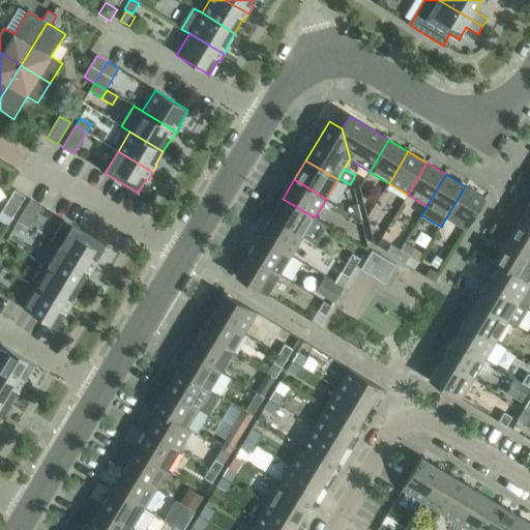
[(466,230),(486,198),(465,186),(446,217),(466,230)]
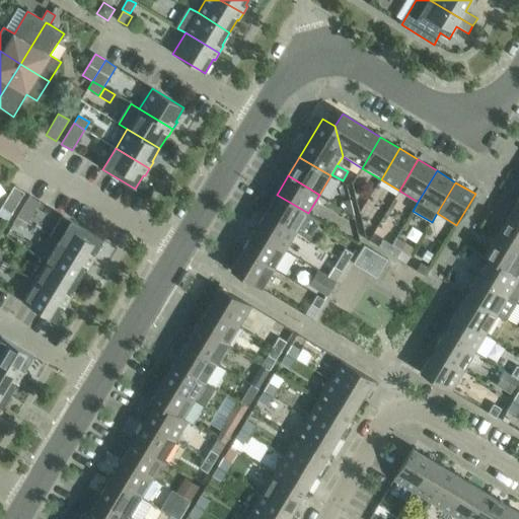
[(14,187),(2,208),(12,214),(24,193),(14,187)]
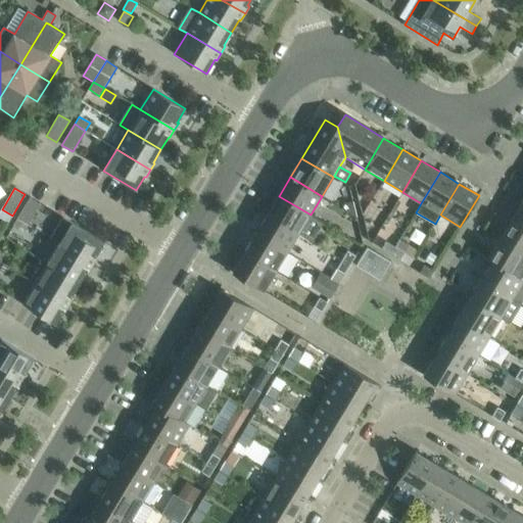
[(311,215),(279,196),(268,215),(298,234),(311,215)]
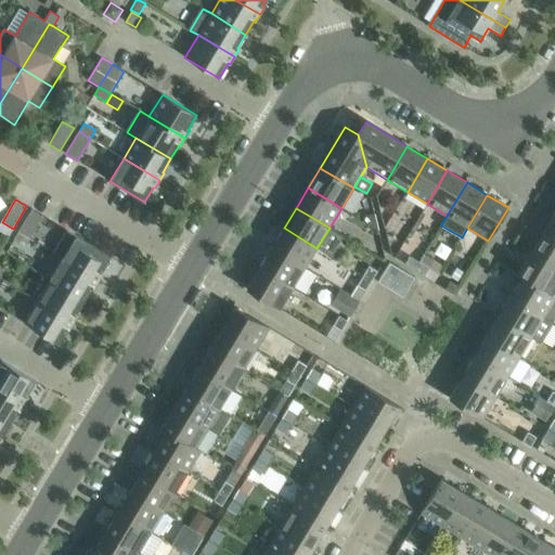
[(43,217),(33,209),(18,232),(29,239),(43,217)]
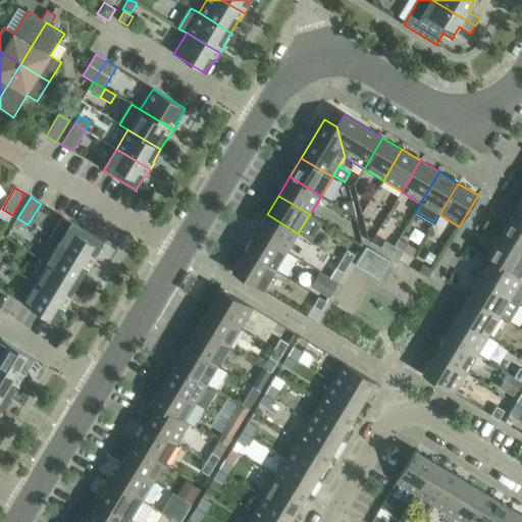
[(510,219),(521,226),(521,200),(521,201),(510,219)]
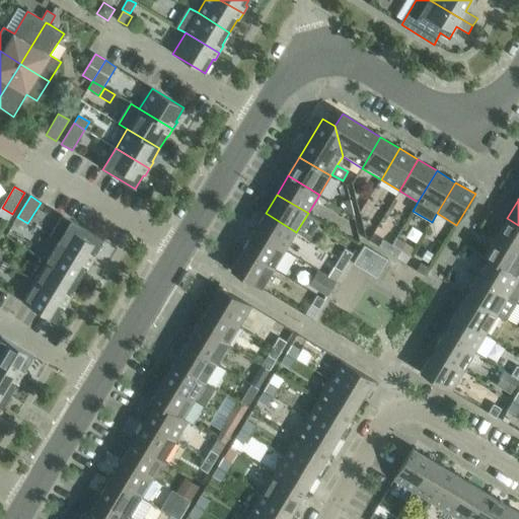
[(296,232),(266,213),(253,231),(285,250),(296,232)]
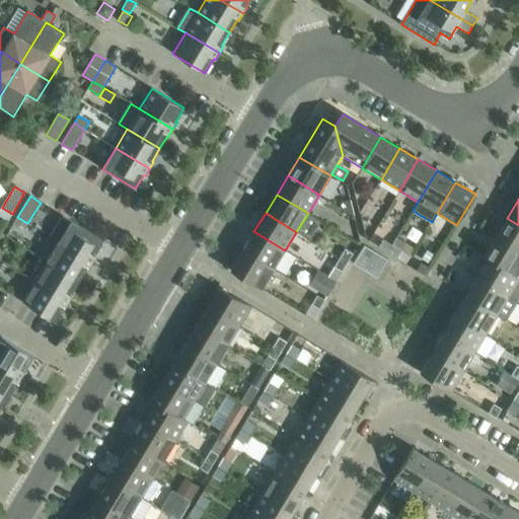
[(97,254),(95,254),(103,240),(63,216),(51,236),(59,241),(92,262),(97,254)]
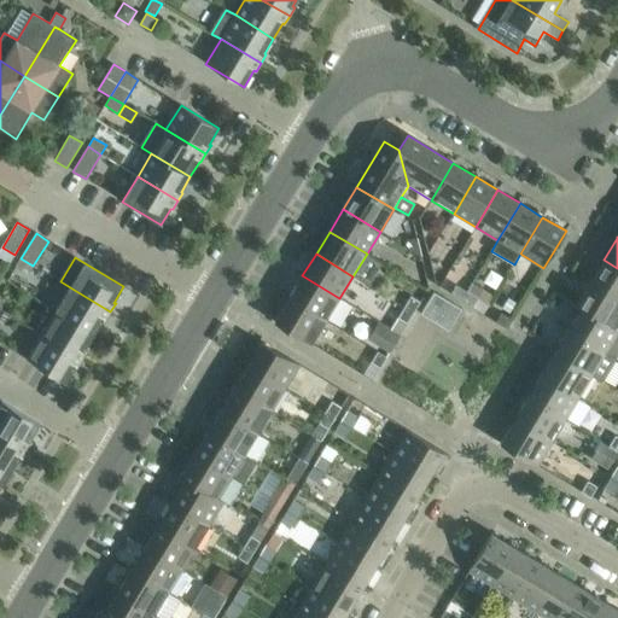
[(16,267),(28,275),(33,266),(21,258),(16,267)]
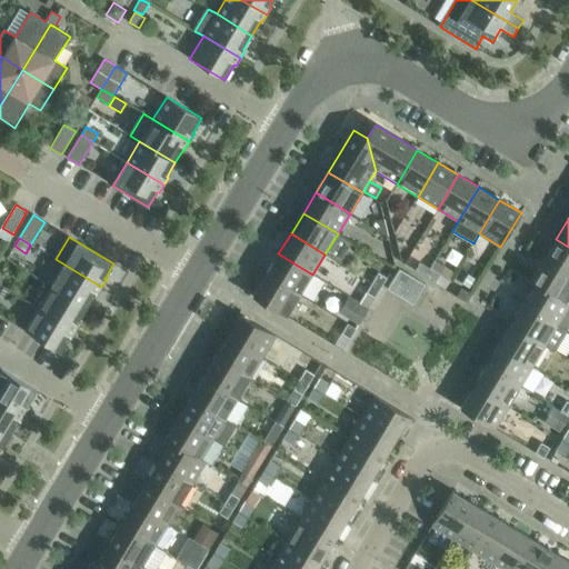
[(543,260),(568,276),(568,247),(556,239),(543,260)]
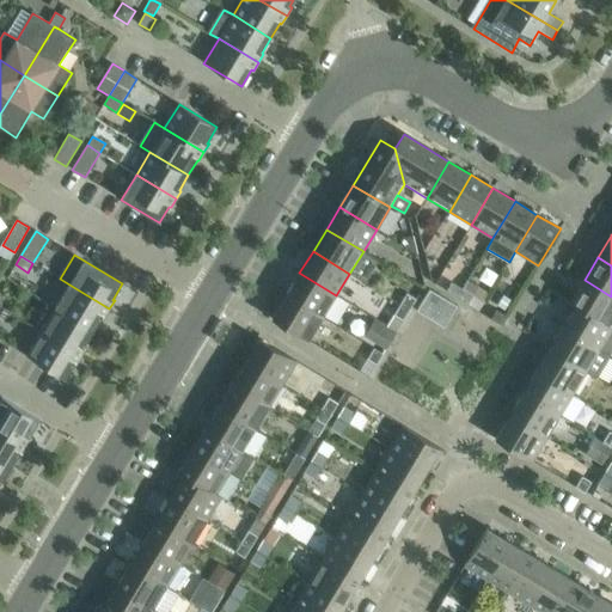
[(336,295),(299,273),(286,295),(323,318),(336,295)]
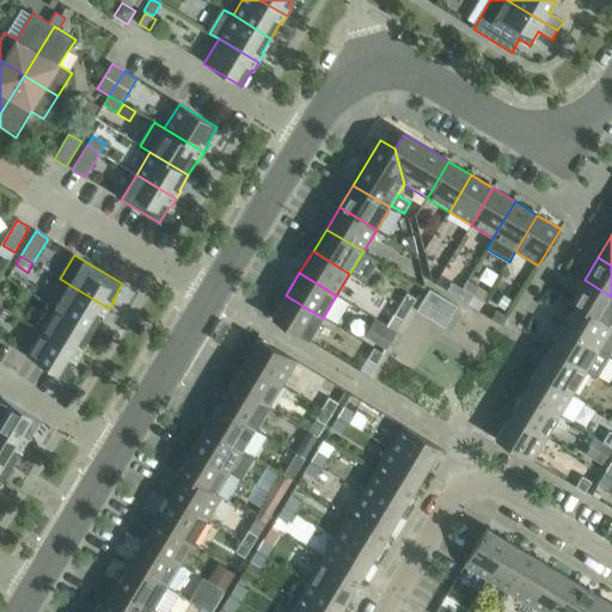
[(467,280),(463,289),(473,295),(478,287),(467,280)]
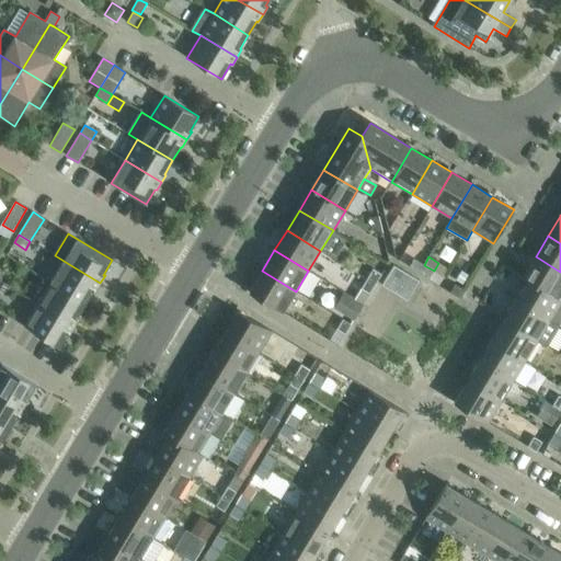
[(523,277),(528,281),(528,279),(558,297),(558,296),(560,290),(560,272),(536,256),(523,277)]
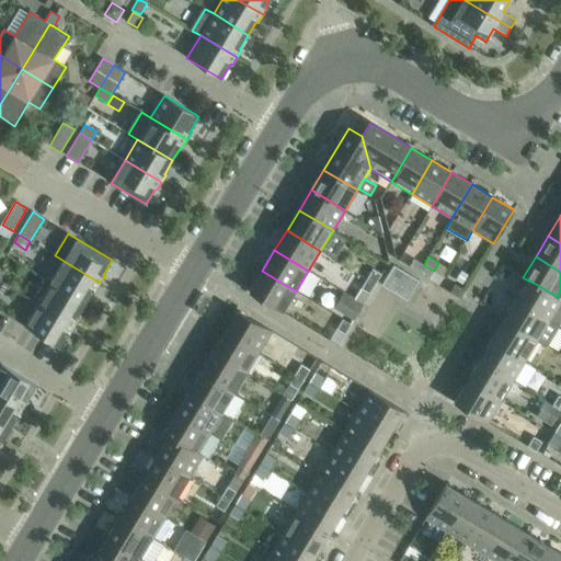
[(414,259),(409,267),(419,274),(424,265),(414,259)]
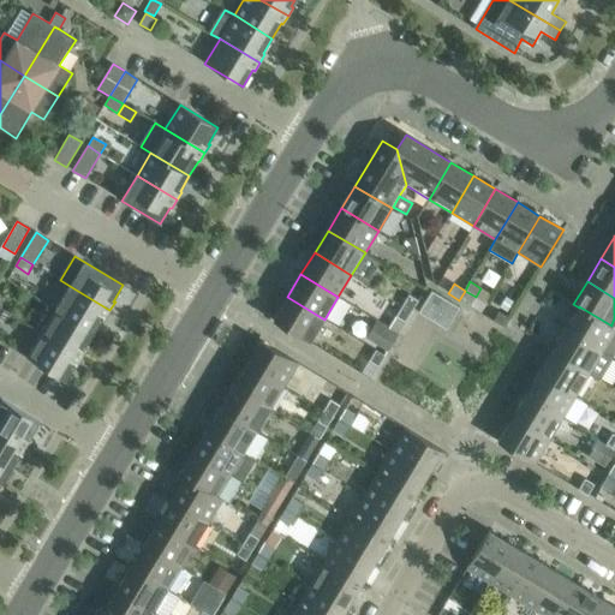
[(103,317),(105,318),(109,310),(70,286),(55,310),(94,333),(103,317)]
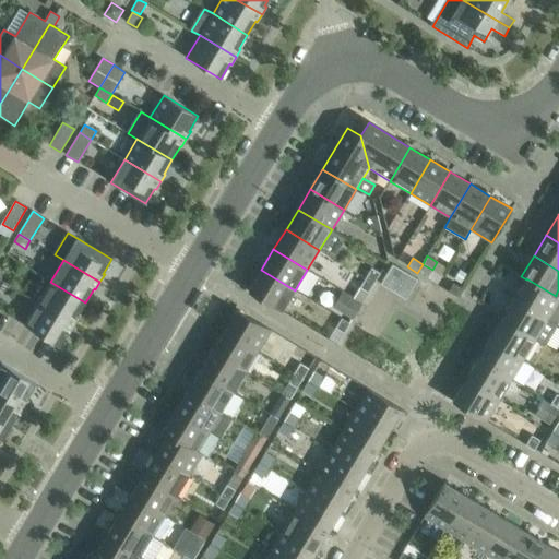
[(427,278),(432,270),(423,264),(417,273),(427,278)]
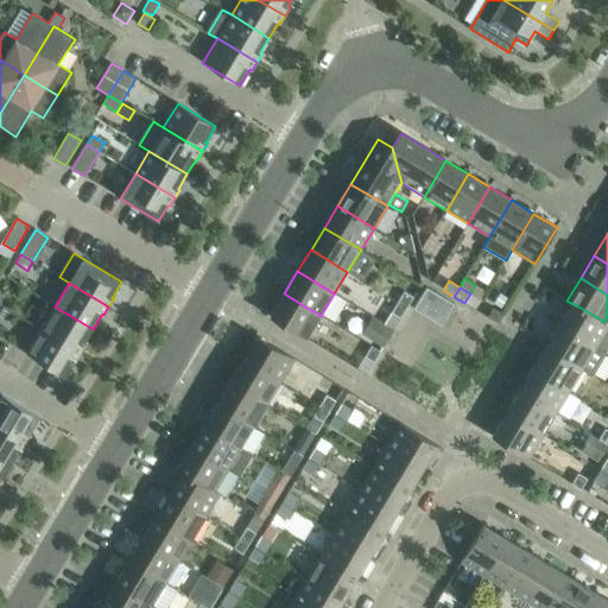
[(436,293),(428,289),(420,298),(430,304),(436,293)]
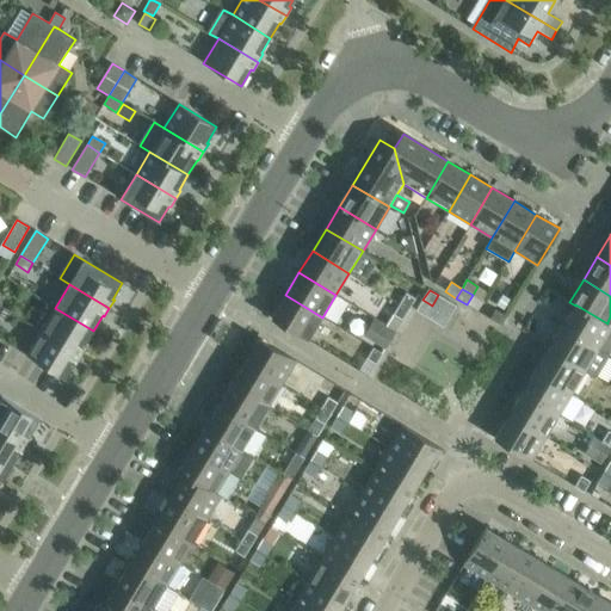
[(415,298),(406,292),(400,303),(409,309),(415,298)]
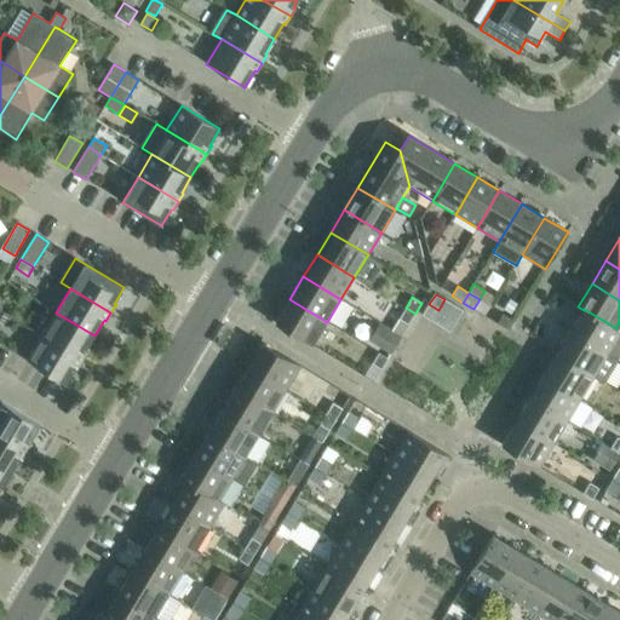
[(276,322),(313,345),(327,322),(290,299),(276,322)]
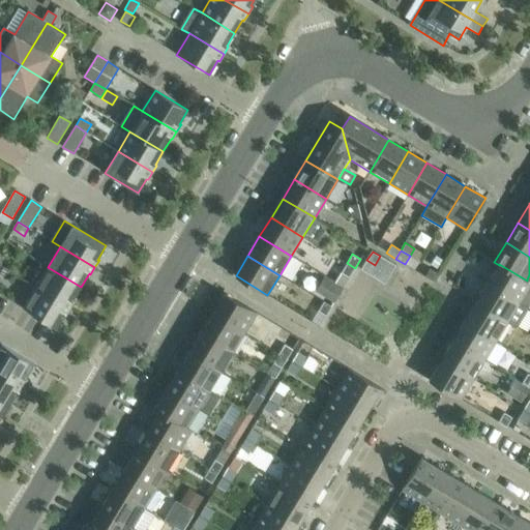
[(380,256),(375,265),(382,269),(388,261),(380,256)]
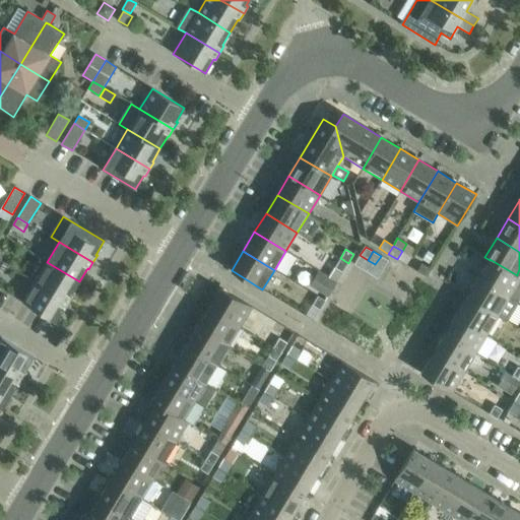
[(360,255),(354,264),(362,269),(368,260),(360,255)]
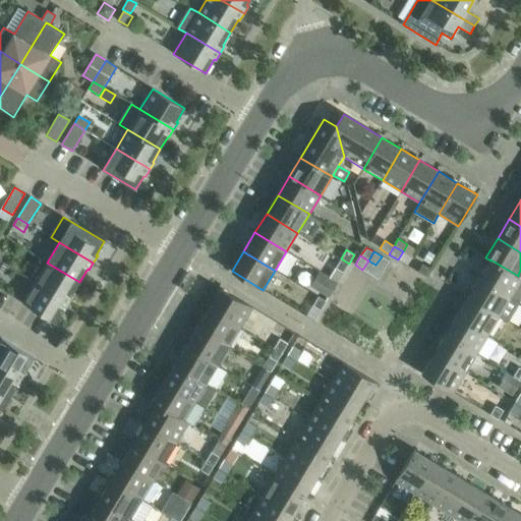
[(375,265),(384,270),(389,261),(382,256),(375,265)]
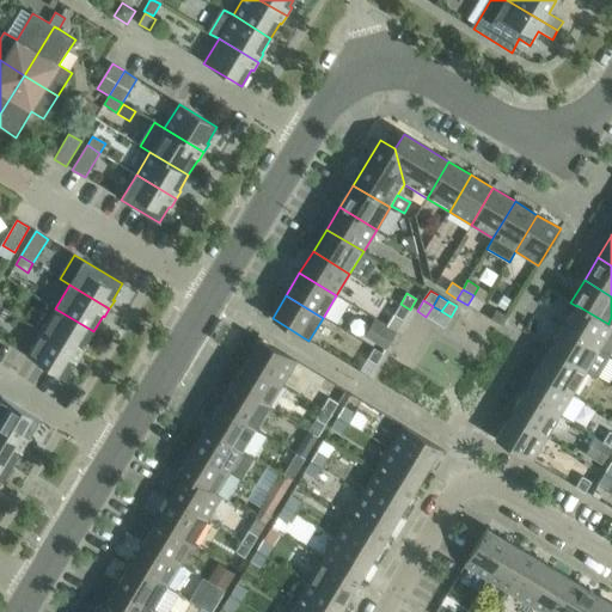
[(395,314),(403,320),(410,310),(401,304),(395,314)]
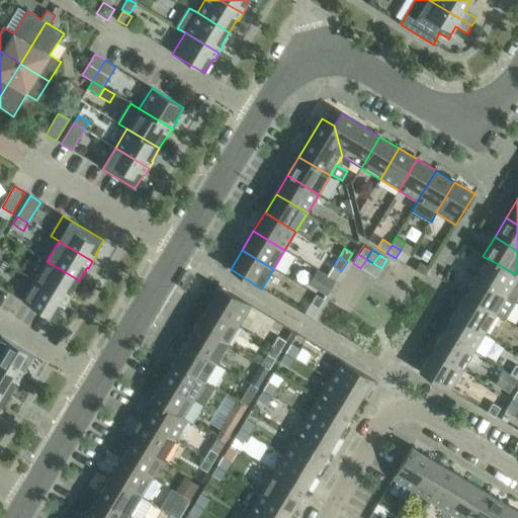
[(517,297),(517,275),(515,273),(515,274),(488,258),(488,259),(477,277),(516,300),(517,297)]
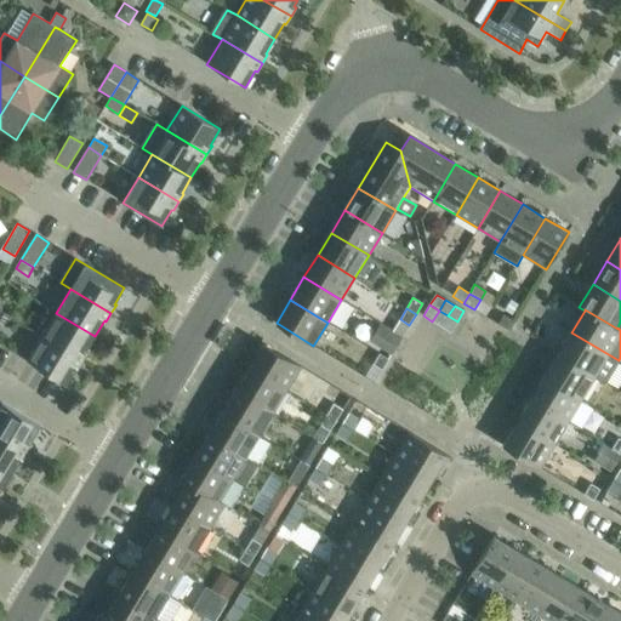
[(439,311),(432,322),(442,326),(448,315),(439,311)]
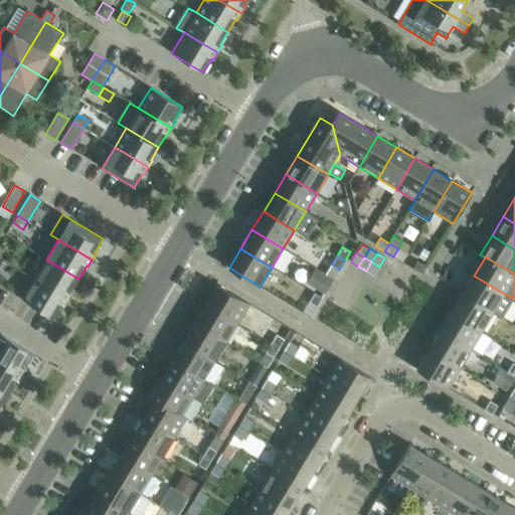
[(72,292),(70,292),(78,279),(46,260),(35,279),(68,299),(72,292)]
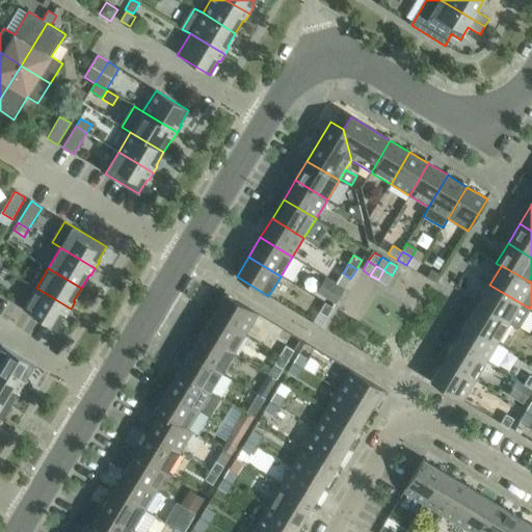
[(442,274),(431,269),(427,277),(436,283),(442,274)]
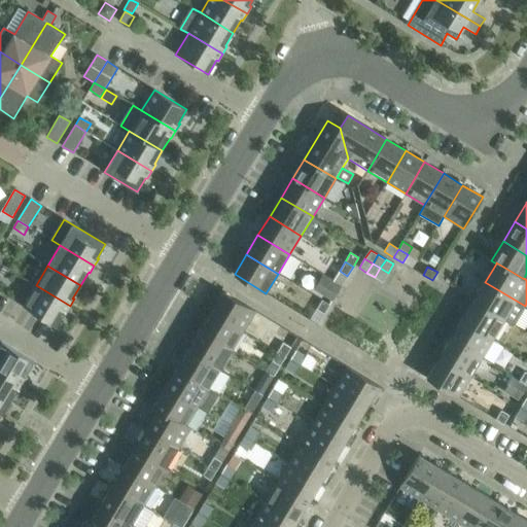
[(375,277),(383,282),(388,273),(380,268),(375,277)]
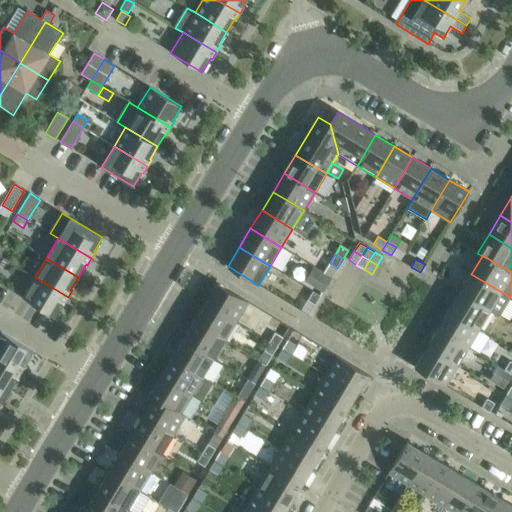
[(313,267),(305,280),(323,291),(331,278),(313,267)]
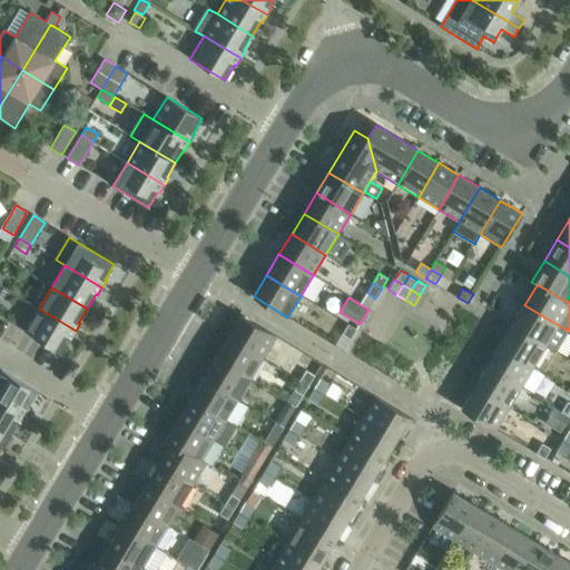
[(512,325),(546,346),(556,352),(568,331),(524,305),(512,325)]
